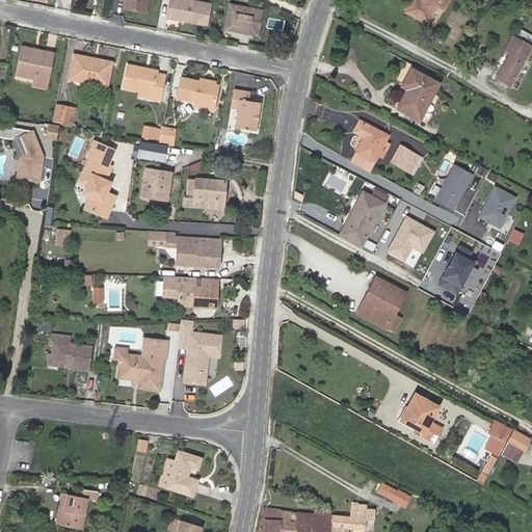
[(125,0),(124,8),(143,14),(145,4),(150,5),(150,0),(125,0)]
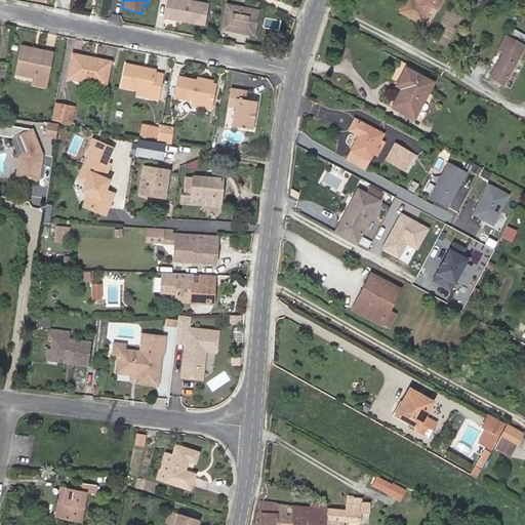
[(207,2),(195,0),(166,0),(163,16),(176,18),(177,16),(182,17),(180,19),(203,24),(207,2)]
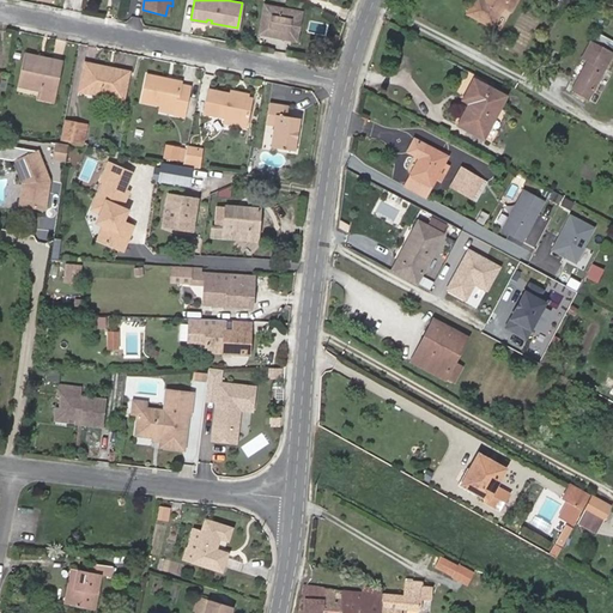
[(517,0),(474,0),(468,13),(493,26),(504,6),(513,11),(517,0)]
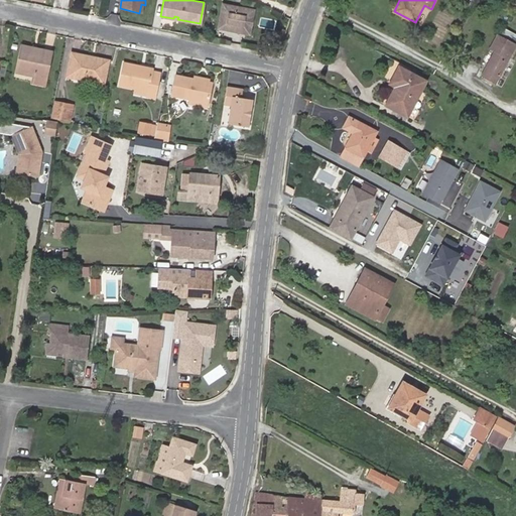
[(255,11),(228,6),(223,29),(245,33),(248,18),(254,19),(255,11)]
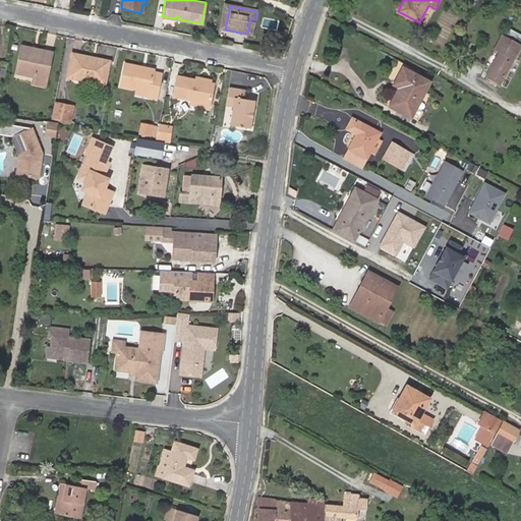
[(250,18),(247,34),(255,36),(259,12),(257,11),(256,19),(250,18)]
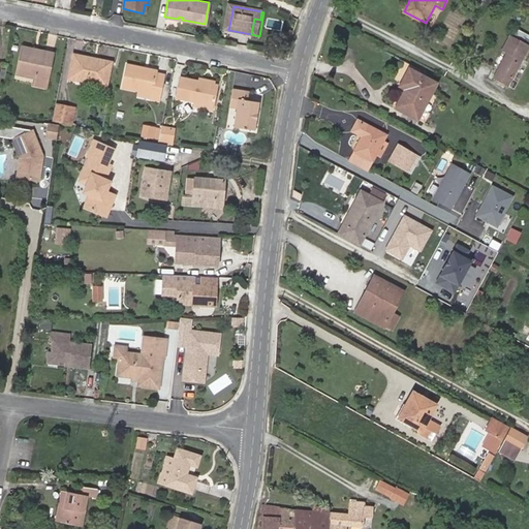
[(528,47),(528,43),(510,34),(502,50),(507,52),(494,78),(508,85),(528,47)]
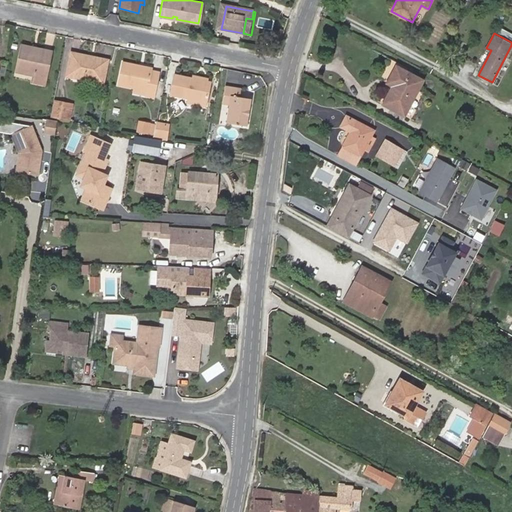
[(17,71),(34,74),(46,77),(51,51),(44,49),(43,51),(22,46),(17,71)]
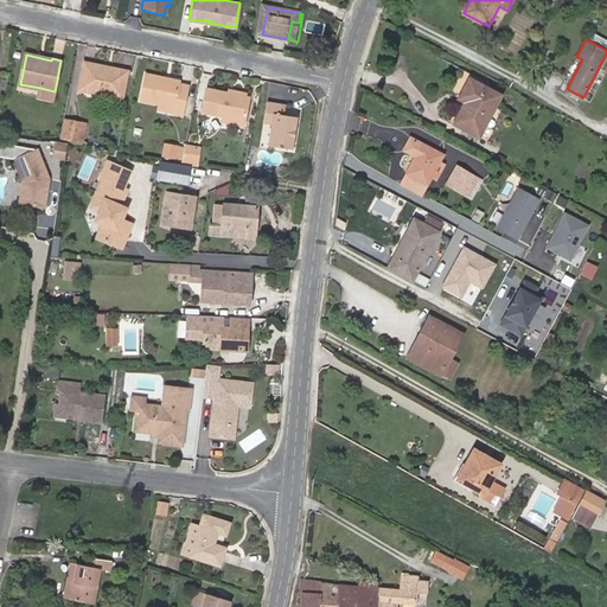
[(123,93),(128,71),(85,62),(80,90),(101,95),(102,89),(123,93)]
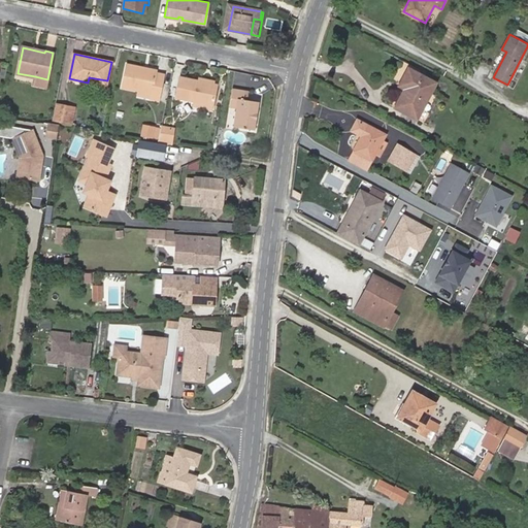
[(122,87),(139,90),(152,93),(151,98),(159,100),(165,74),(156,72),(156,70),(127,64),(122,87)]
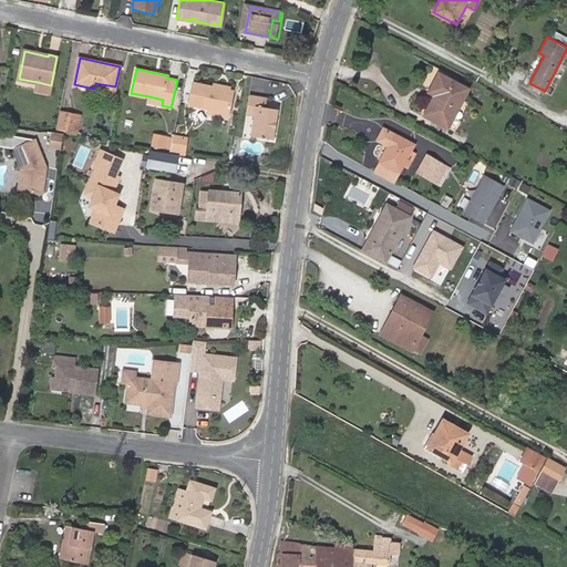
[(468,89),(439,72),(429,92),(434,95),(424,115),(449,127),(468,89)]
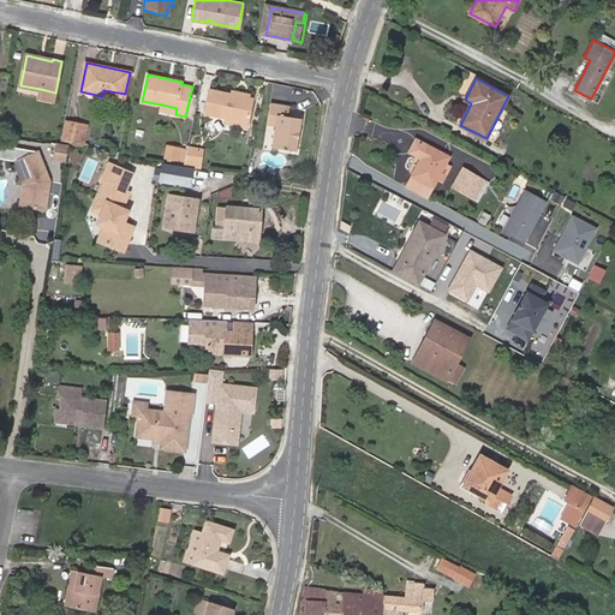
[(55,93),(41,89),(39,99),(53,101),(55,93)]
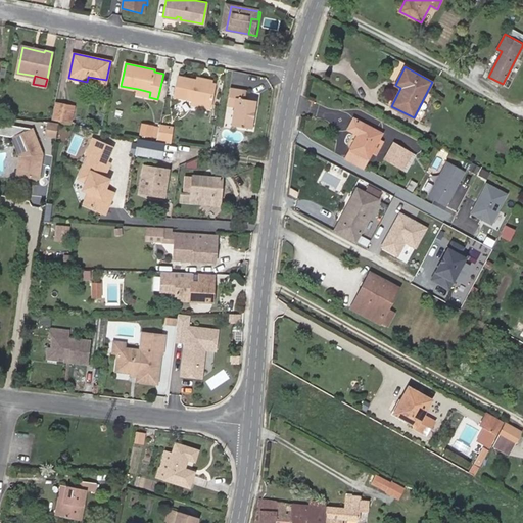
[(191,100),(210,104),(216,84),(210,83),(197,80),(179,76),(175,96),(191,100)]
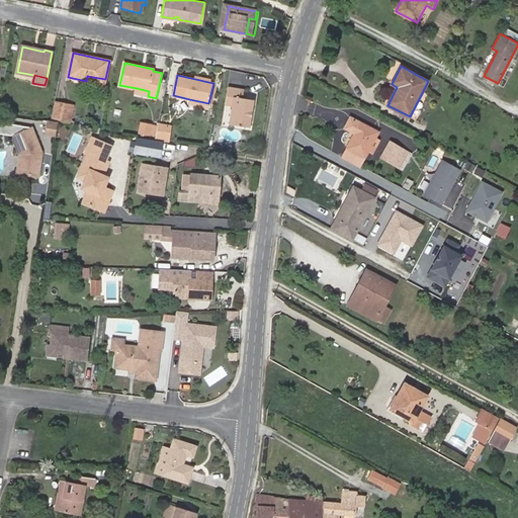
[(87,76),(86,81),(104,84),(105,79),(87,76)]
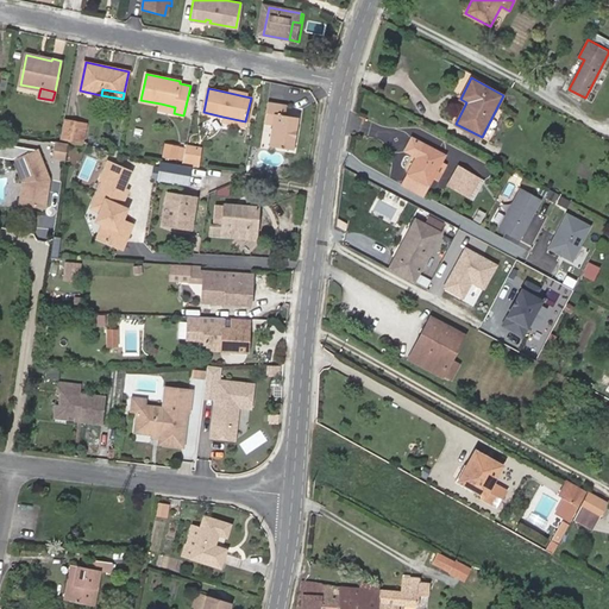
[(268,102),(267,112),(275,113),(274,125),(270,145),(294,149),(299,118),(286,115),(287,105),(268,102)]
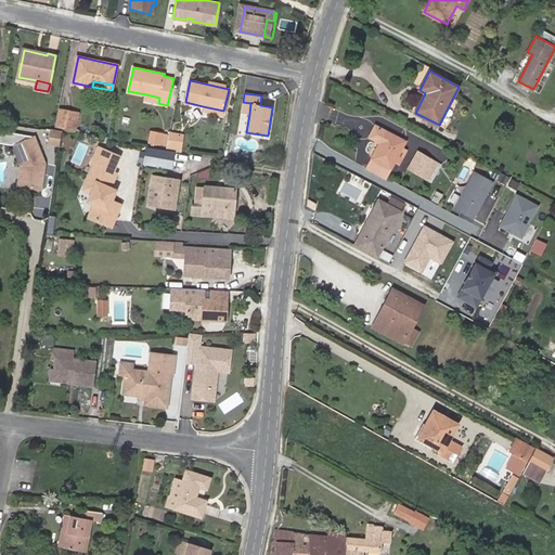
[(159,98),(146,94),(145,101),(158,103),(159,98)]
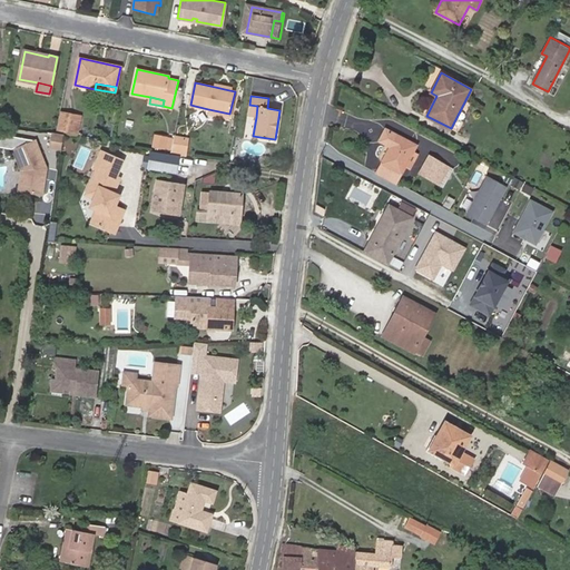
[(257,106),(249,105),(247,115),(256,117),(257,106)]
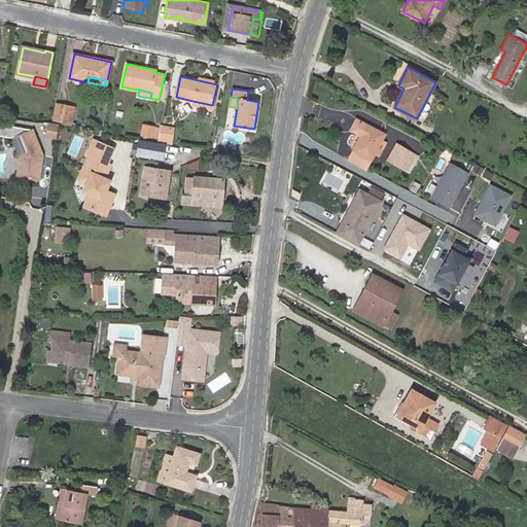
[(212,105),(192,101),(191,106),(211,110),(212,105)]
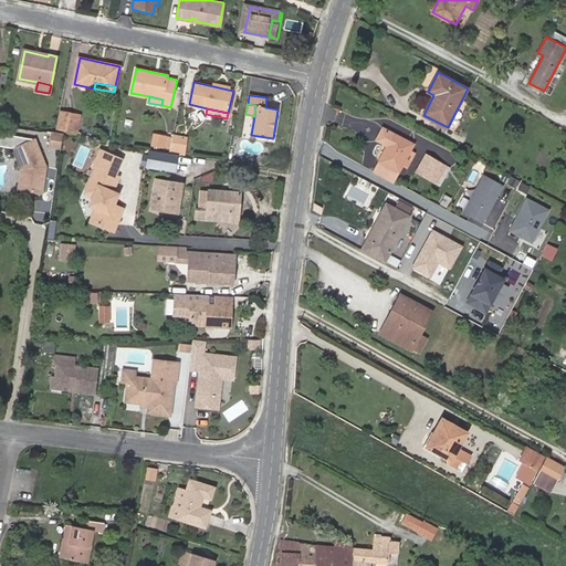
[(60,111),(56,128),(76,132),(80,115),(60,111)]
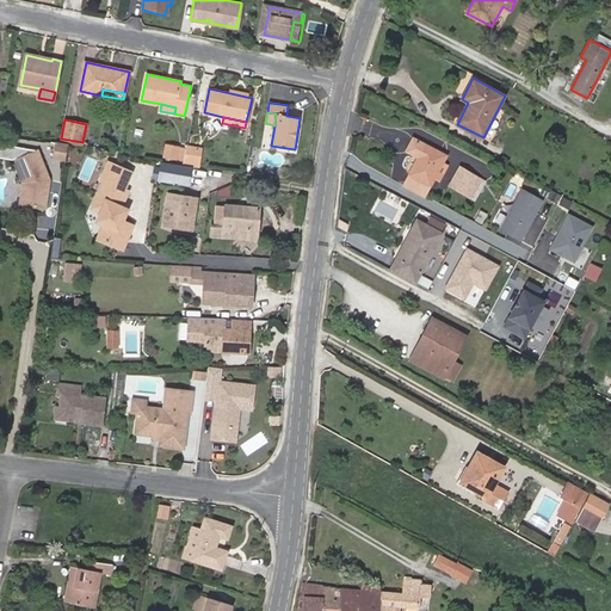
[(424,183),(431,186),(436,177),(443,162),(446,155),(414,137),(407,152),(419,158),(405,185),(419,192),(424,183)]
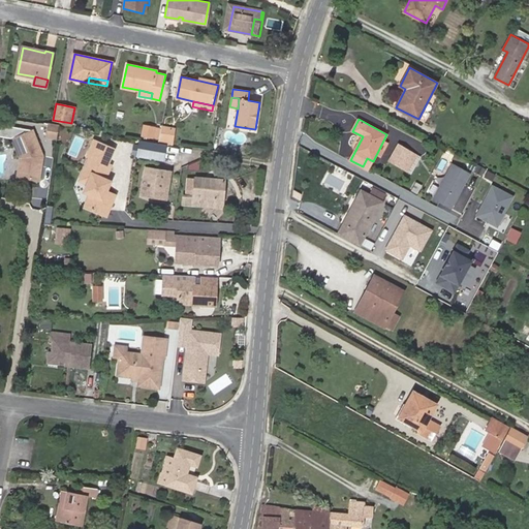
[(44,136),(55,137),(57,126),(57,125),(47,123),(44,136)]
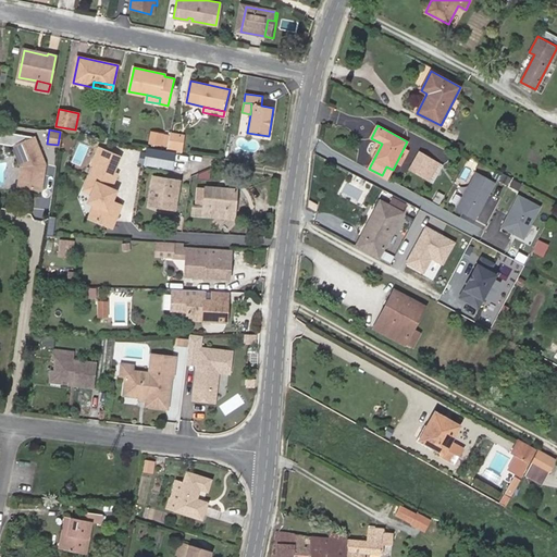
[(150,143),(168,145),(170,134),(152,131),(150,143)]
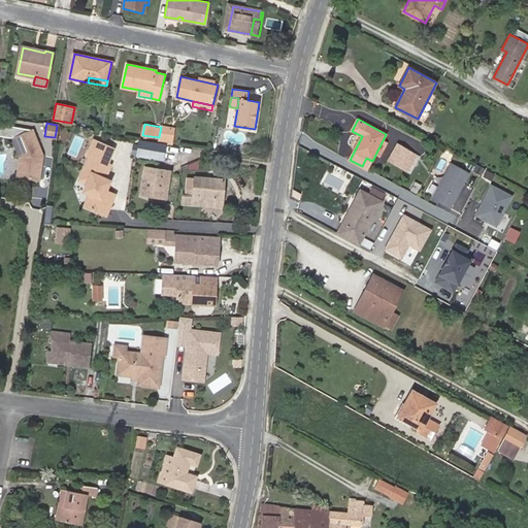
[(0,125),(0,138),(11,140),(20,160),(17,178),(38,182),(42,157),(31,131),(0,125)]
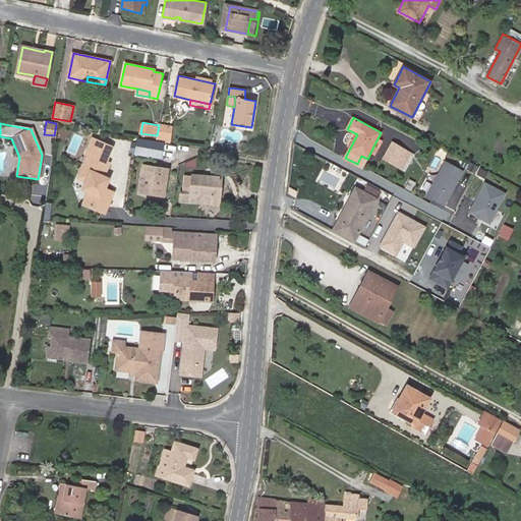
[(159,125),(157,135),(170,138),(171,133),(168,133),(169,126),(159,125)]
